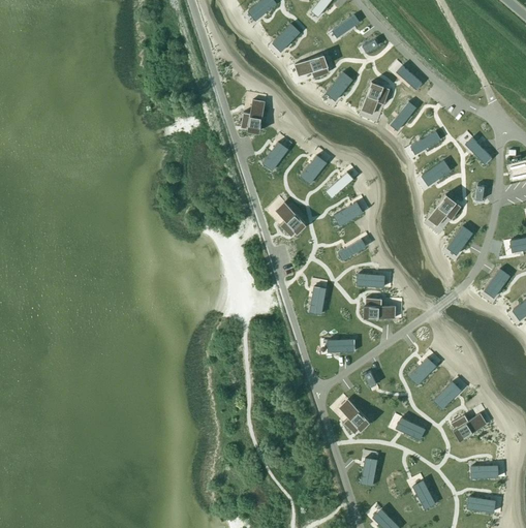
[(203,13),(213,11),(211,0),(199,3),(203,13)]
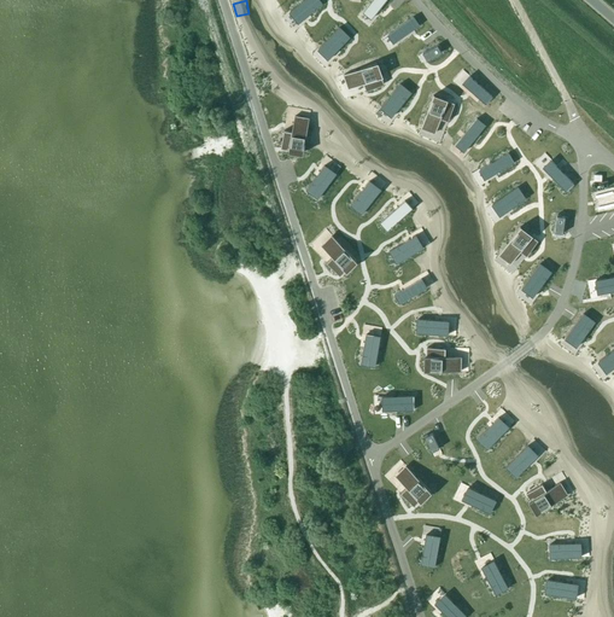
[(380,0),(364,0),(368,11),(382,7),(380,0)]
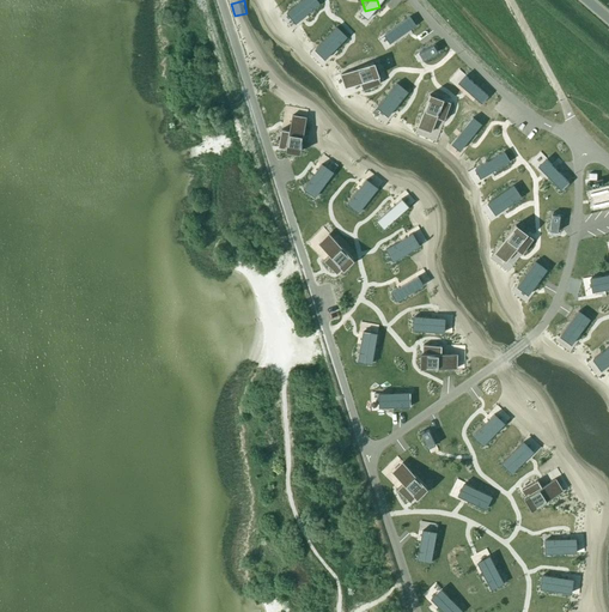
[(334,6),(338,20),(348,17),(345,2),(334,6)]
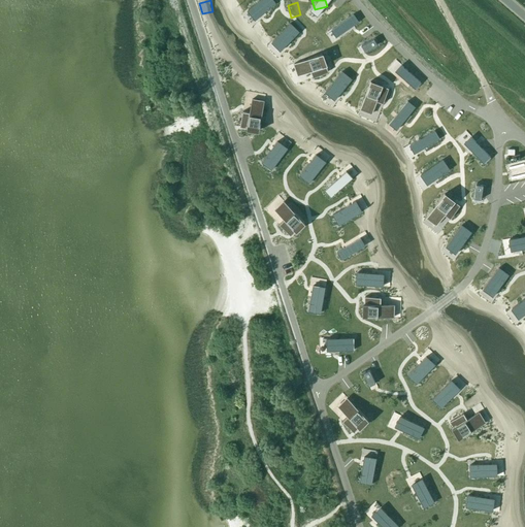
[(273,28),(283,25),(277,8),(268,12),(273,28)]
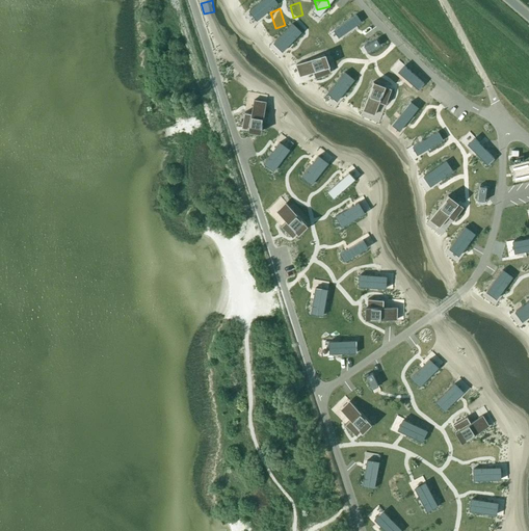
[(345,27),(353,24),(349,14),(341,18),(345,27)]
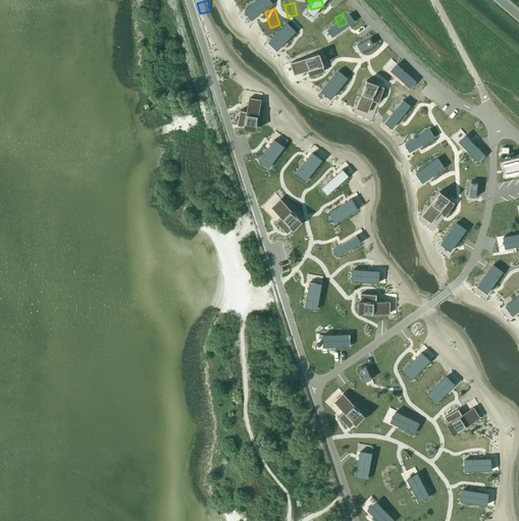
[(246,17),(249,30),(258,27),(255,15),(246,17)]
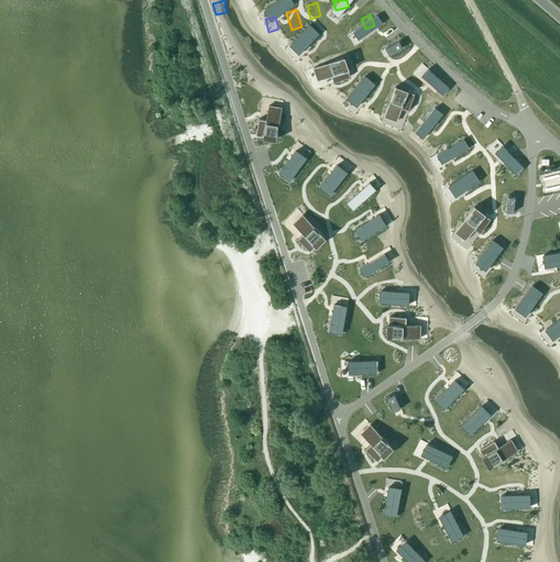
[(342,28),(346,41),(355,39),(352,25),(342,28)]
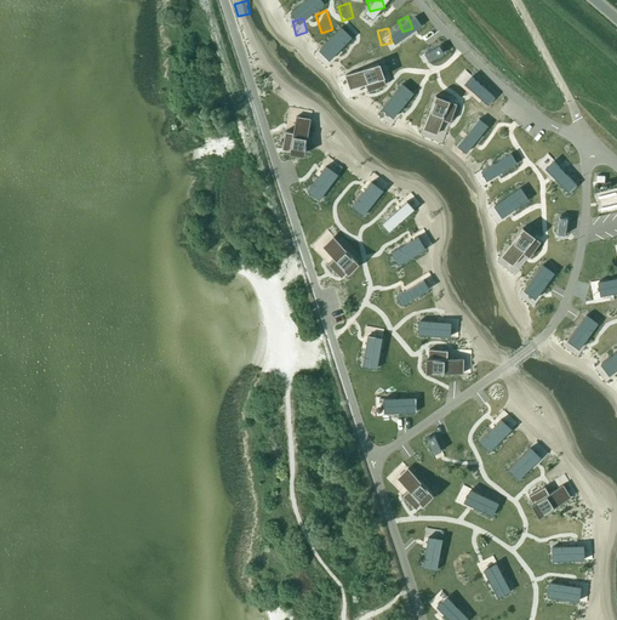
[(337,43),(324,45),(327,58),(340,56),(337,43)]
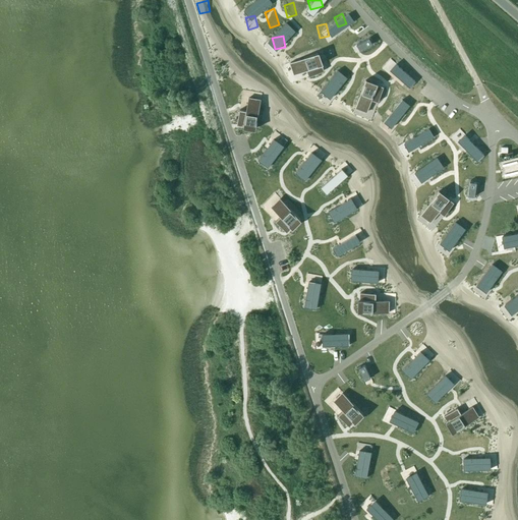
[(251,45),(254,56),(265,54),(262,42),(251,45)]
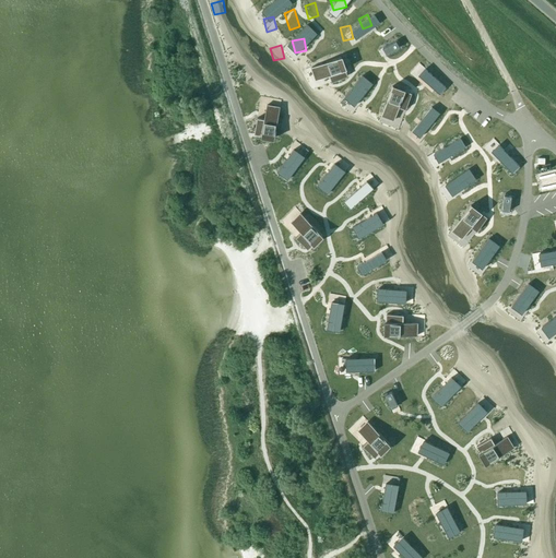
[(370,51),(374,62),(386,59),(382,48),(370,51)]
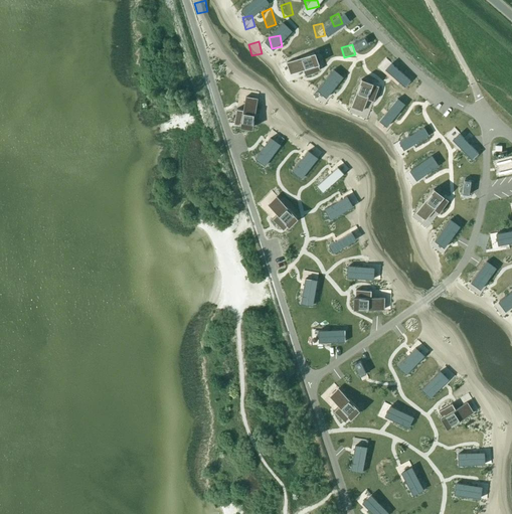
[(363,55),(371,54),(370,46),(362,47),(363,55)]
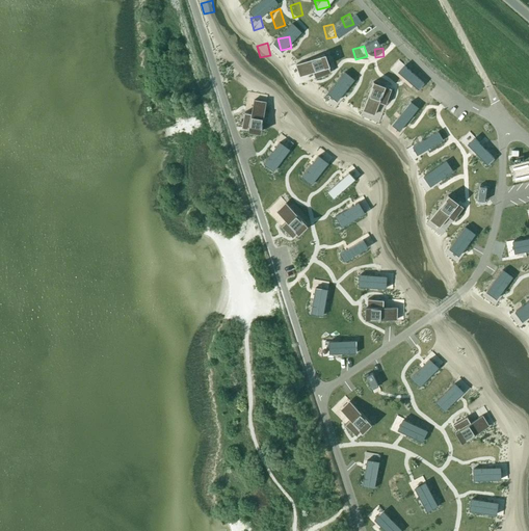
[(240,64),(252,61),(249,50),(238,52),(240,64)]
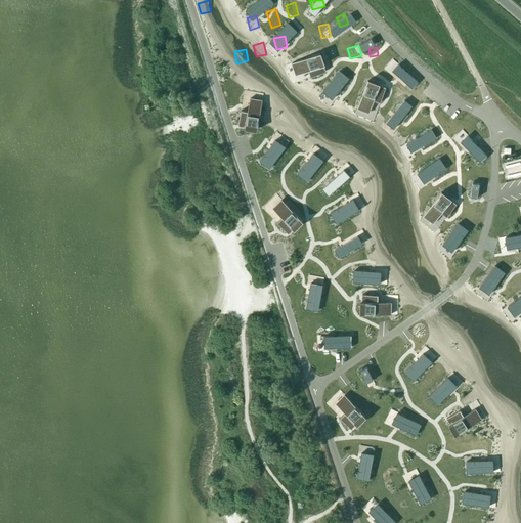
[(313,49),(291,64),(297,75),(320,59),(313,49)]
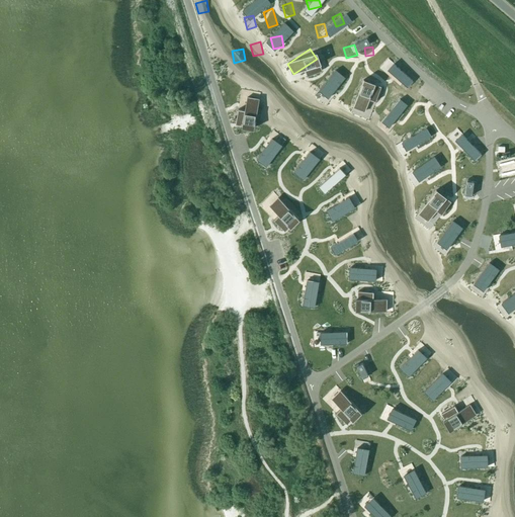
[(215,53),(217,66),(227,64),(224,51),(215,53)]
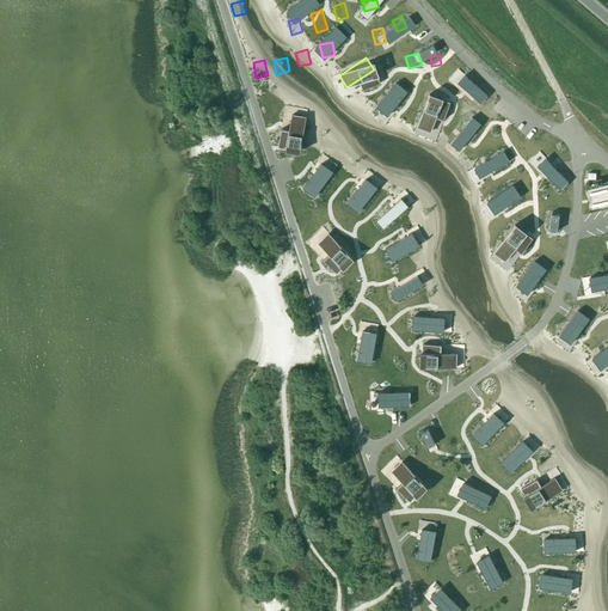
[(449,74),(437,78),(442,97),(454,93),(449,74)]
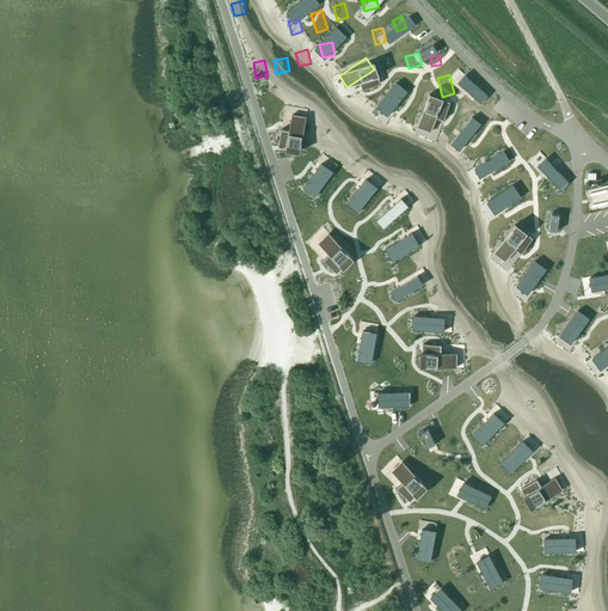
[(308,89),(313,102),(325,98),(320,85),(308,89)]
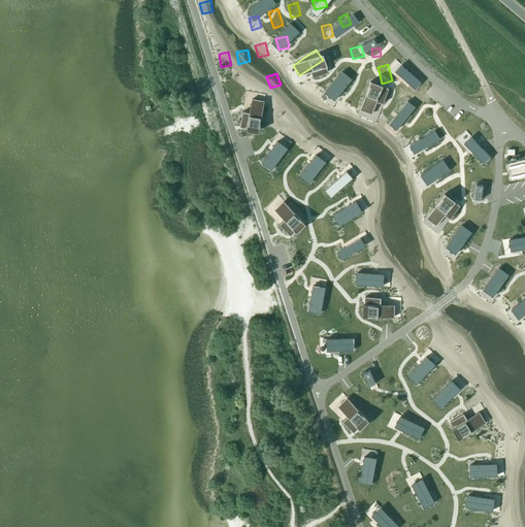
[(258,81),(248,81),(249,93),(258,93),(258,81)]
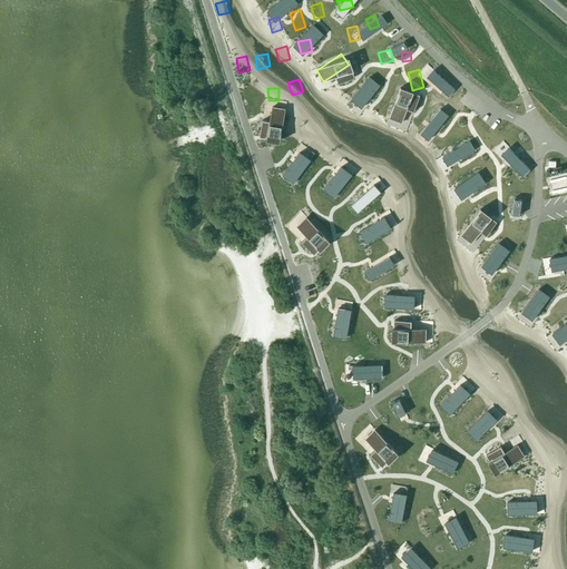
[(365,90),(369,101),(374,100),(371,88),(365,90)]
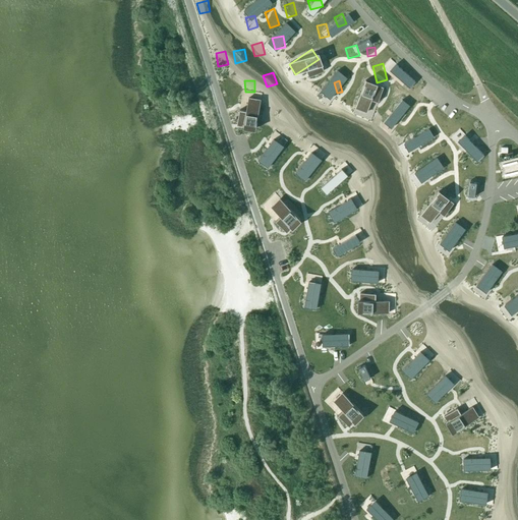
[(356,106),(367,111),(378,89),(366,83),(356,106)]
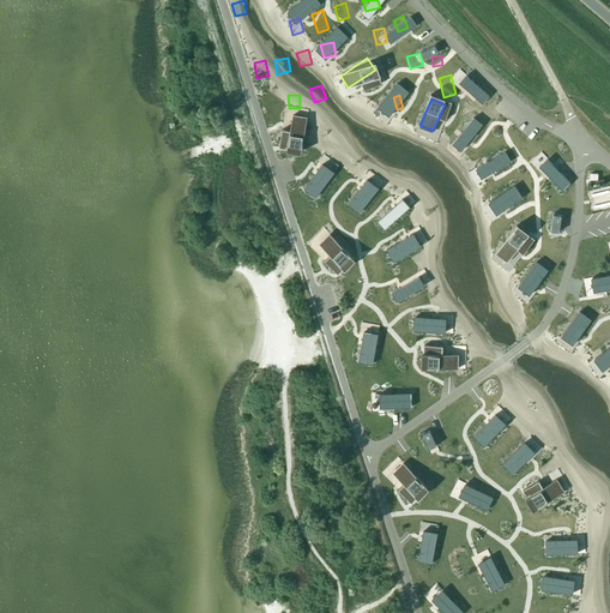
[(372,118),(376,115),(372,103),(366,106),(372,118)]
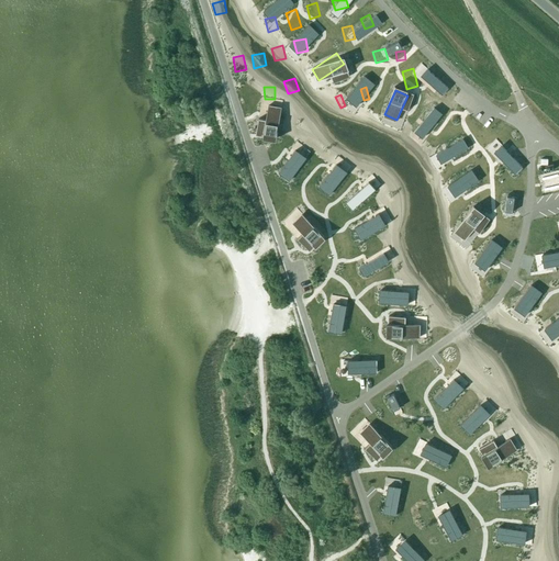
[(436,114),(447,111),(444,99),(433,102),(436,114)]
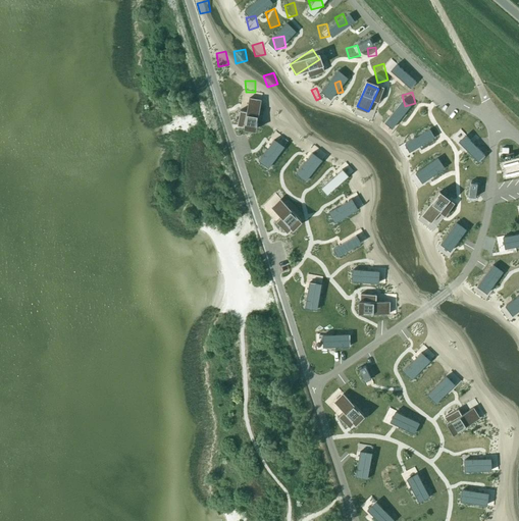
[(302,93),(291,95),(293,107),(303,105),(302,93)]
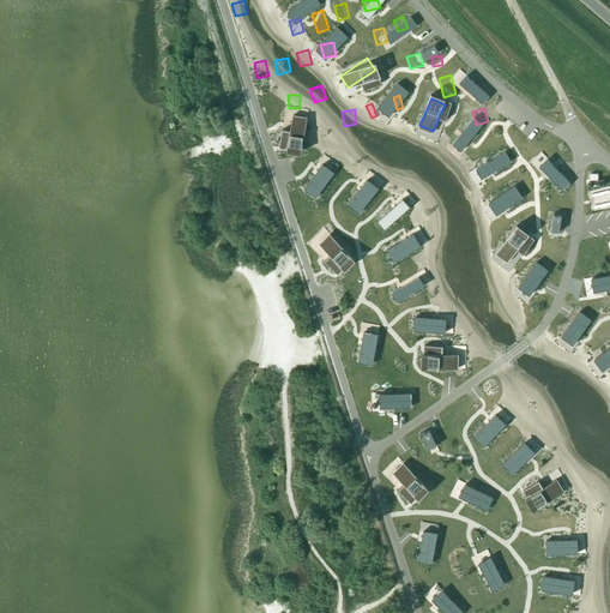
[(307,119),(293,116),(288,148),(302,150),(307,119)]
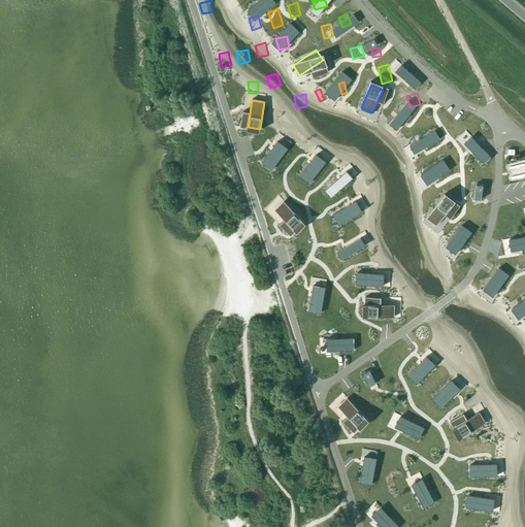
[(287,101),(276,103),(279,113),(289,111),(287,101)]
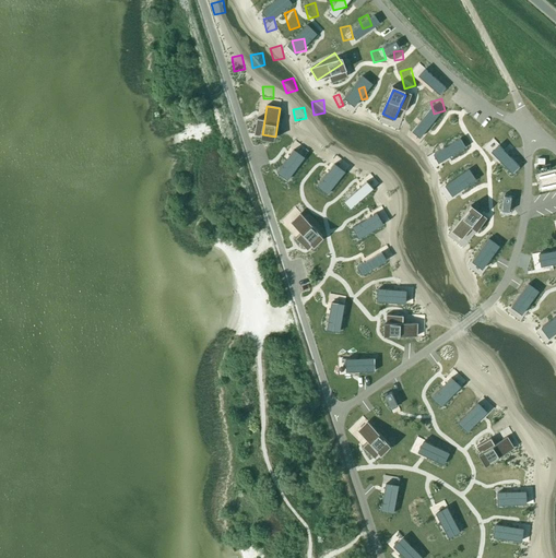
[(248,116),(252,131),(259,129),(255,114),(248,116)]
